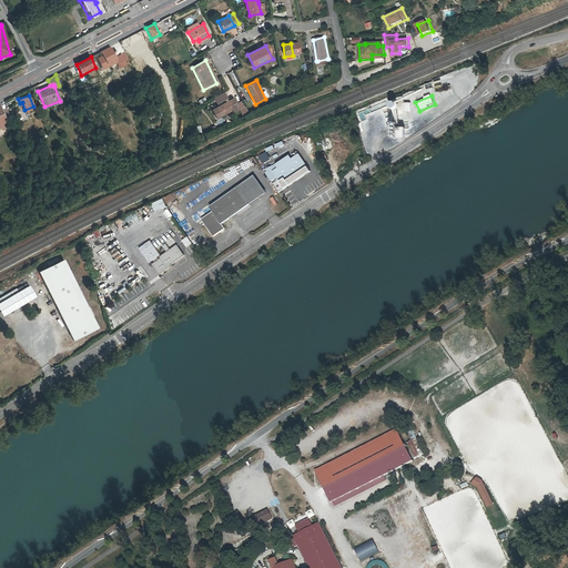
[(233,99),(211,110),(215,118),(229,111),(231,113),(237,109),(235,104),(233,99)]
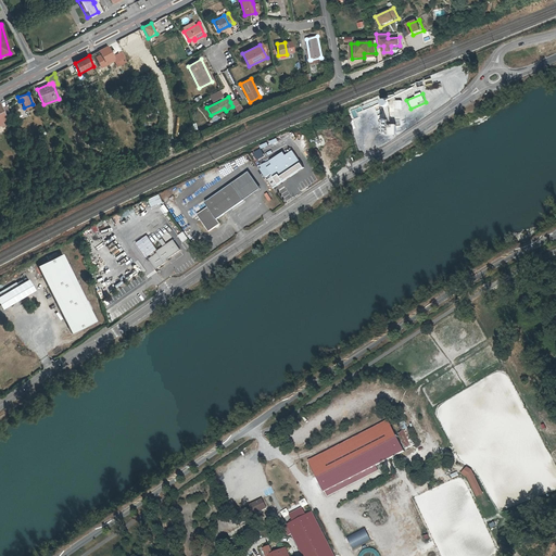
[(238,105),(232,106),(236,114),(242,111),(239,104),(238,105)]
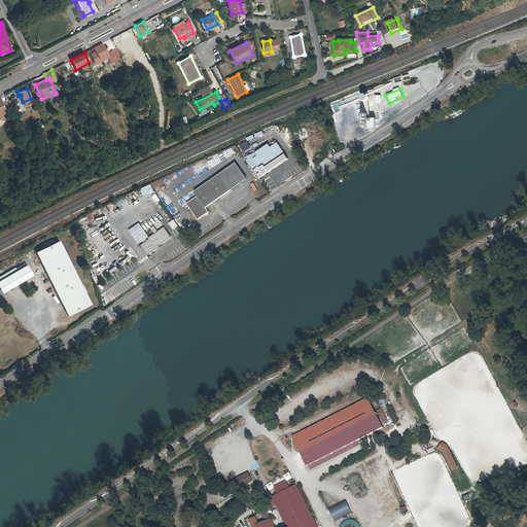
[(378,117),(366,117),(367,129),(378,128),(378,117)]
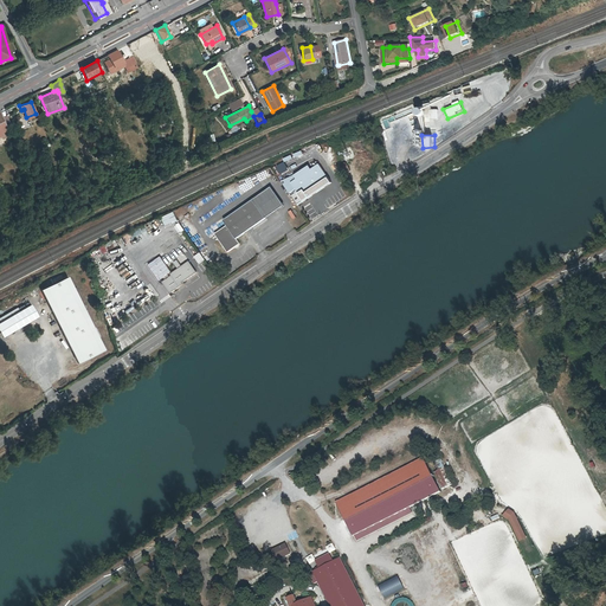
[(284,165),(277,169),(281,174),(288,169),(284,165)]
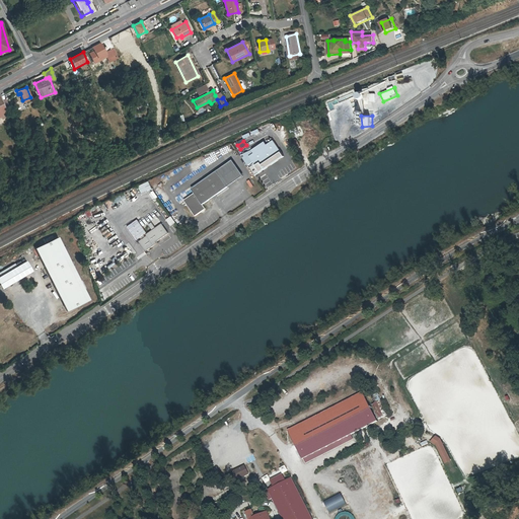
[(253,150),(242,155),(256,176),(262,172),(263,173),(286,157),(275,141),(269,145),(267,142),(253,151),(253,150)]
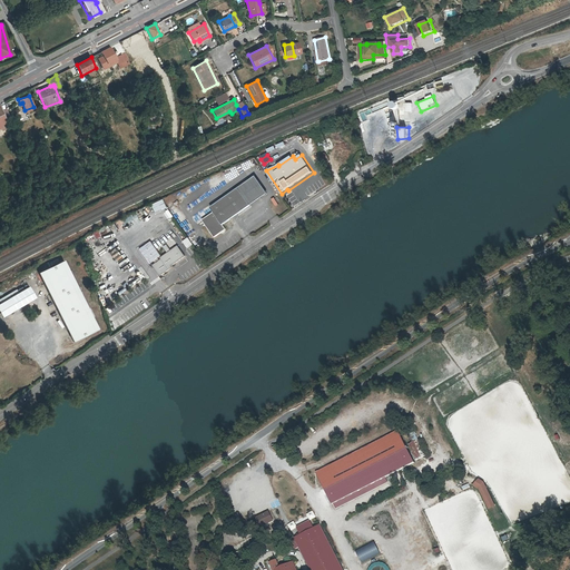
[(256,176),(239,188),(252,205),(268,194),(256,176)]
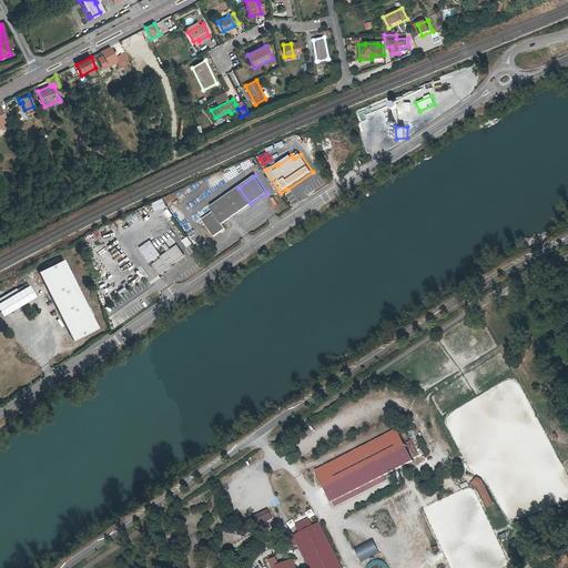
[(251,204),(239,188),(211,208),(214,212),(203,220),(214,235),(225,229),(223,224),(251,204)]
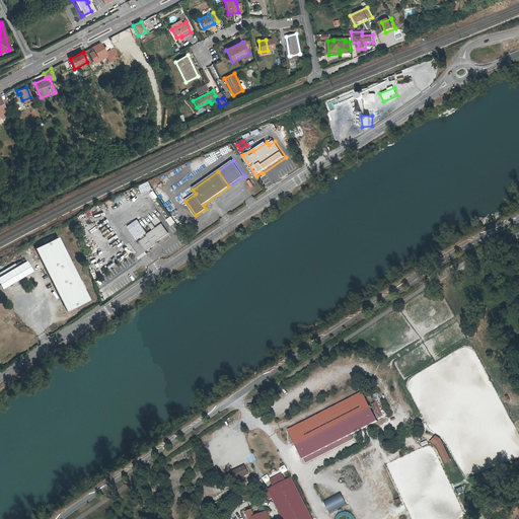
[(243,192),(239,187),(228,195),(224,198),(229,204),(243,192)]
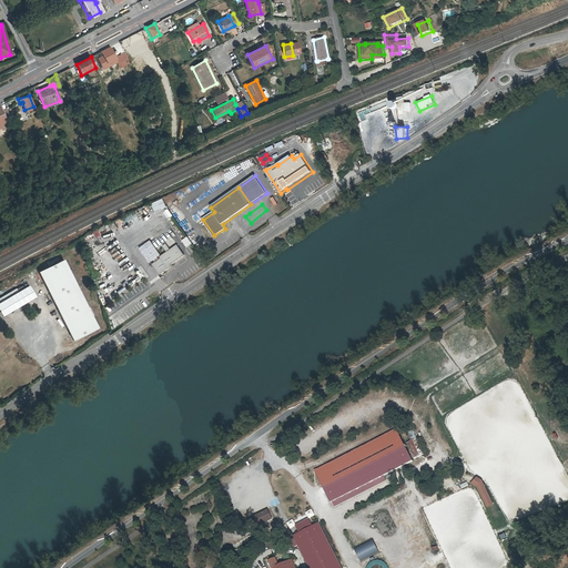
[(160,249),(173,239),(169,232),(155,242),(160,249)]
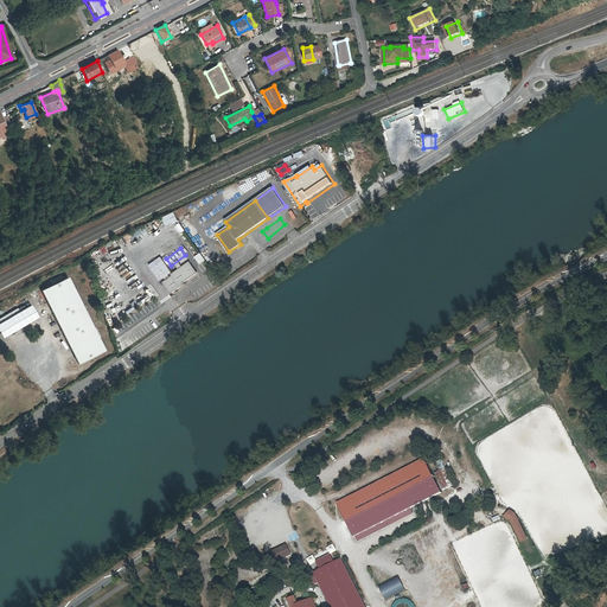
[(202,254),(196,256),(199,264),(206,261),(202,254)]
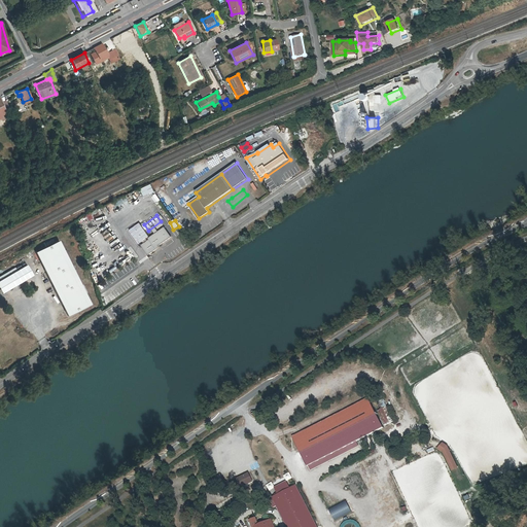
[(145,231),(135,238),(139,244),(143,242),(144,244),(142,246),(148,255),(160,247),(159,246),(172,237),(165,227),(149,239),(150,240),(148,241),(147,239),(149,238),(145,231)]
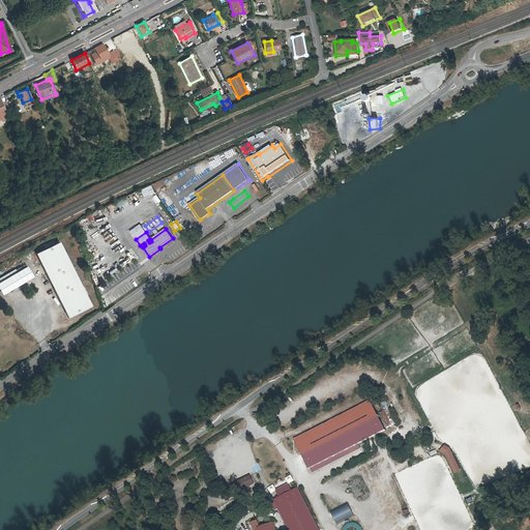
[(60,242),(37,254),(67,319),(91,307),(60,242)]
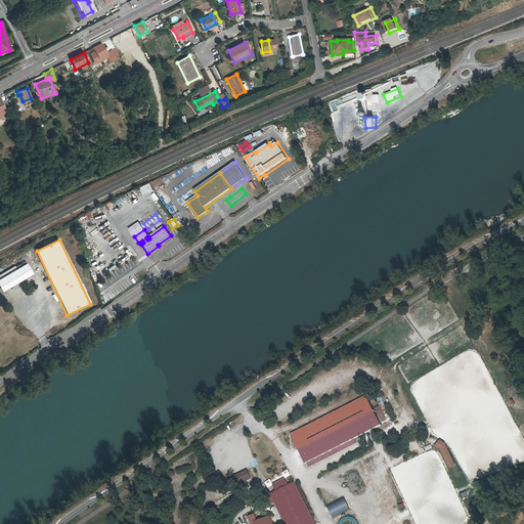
[(34,273),(27,263),(0,278),(0,288),(2,292),(34,273)]
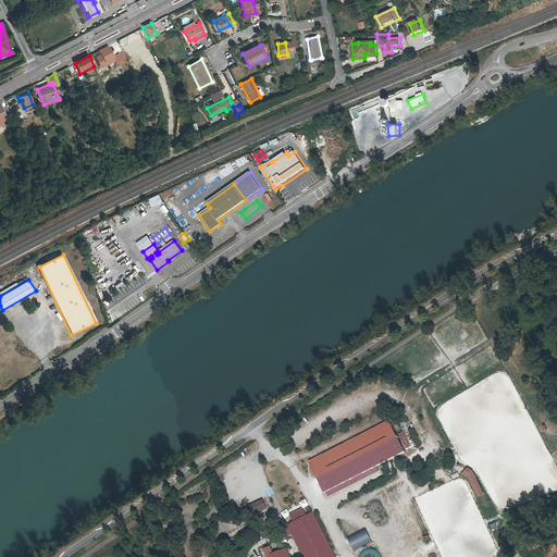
[(383,412),(306,455),(321,485),(399,443),(383,412)]
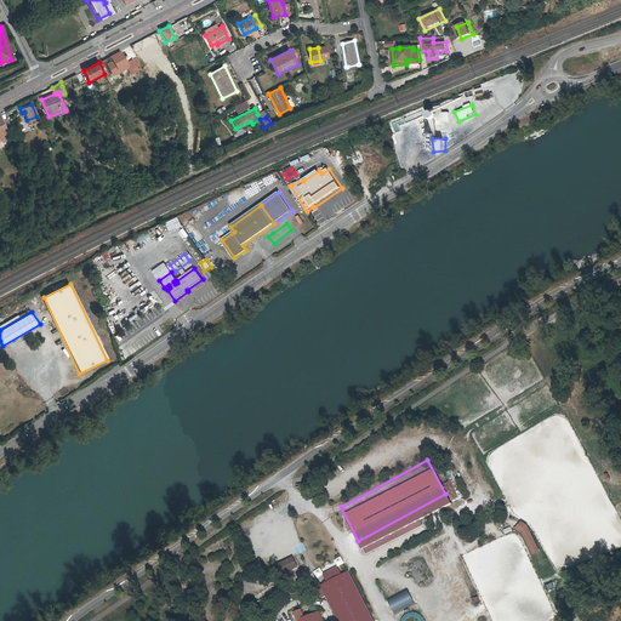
[(446,484),(454,502),(463,497),(456,479),(446,484)]
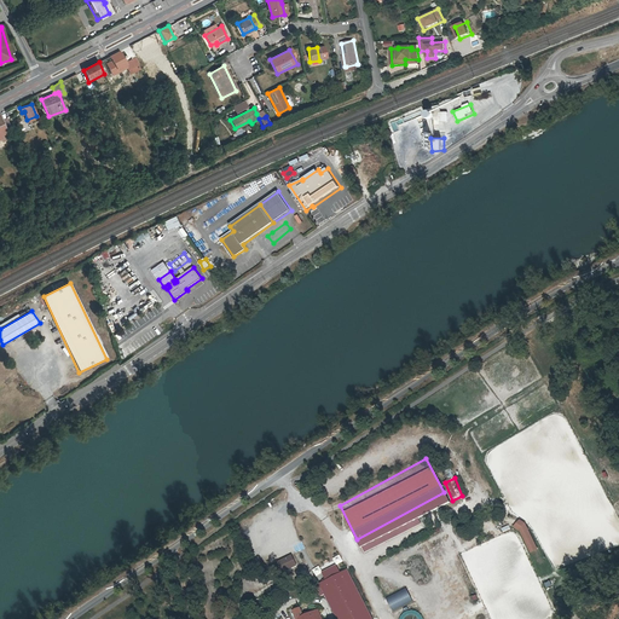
[(518,526),(532,554),(541,549),(525,519),(515,524),(513,520),(507,522),(510,530),(518,526)]
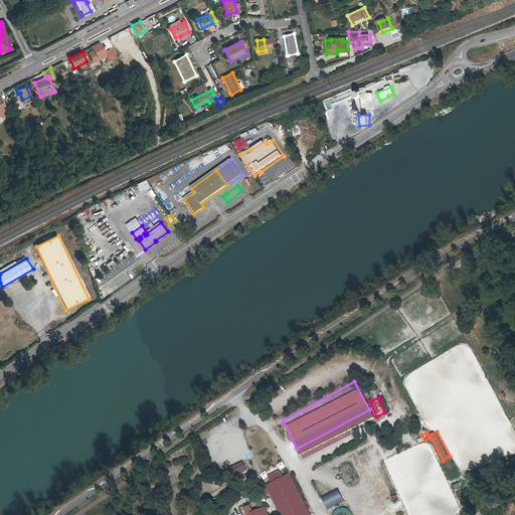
[(240,457),(229,463),(233,470),(244,464),(240,457)]
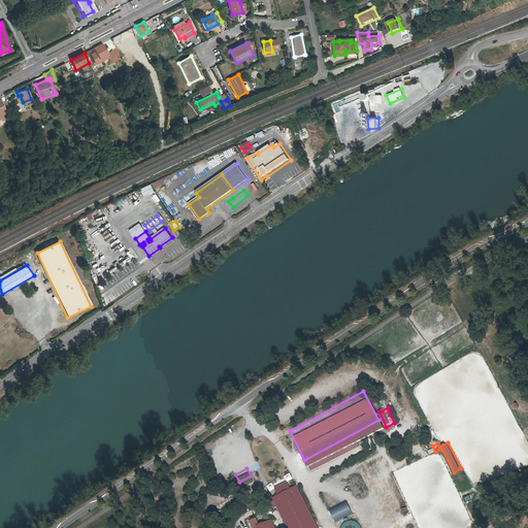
[(288,483),(293,480),(291,473),(285,476),(288,483)]
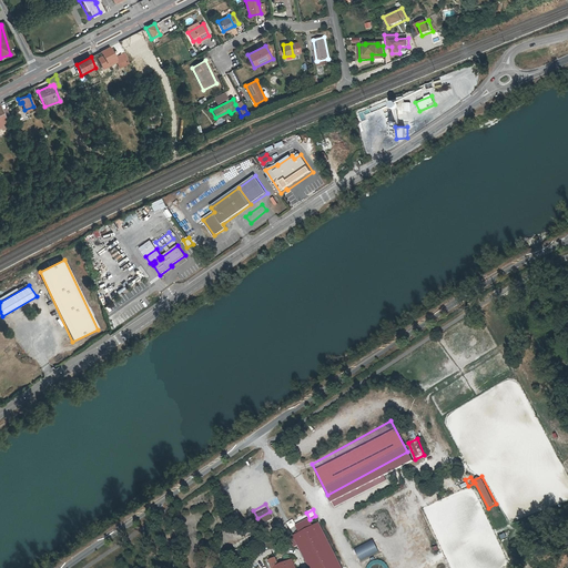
[(343,567),(316,516),(292,529),(311,567),(343,567)]
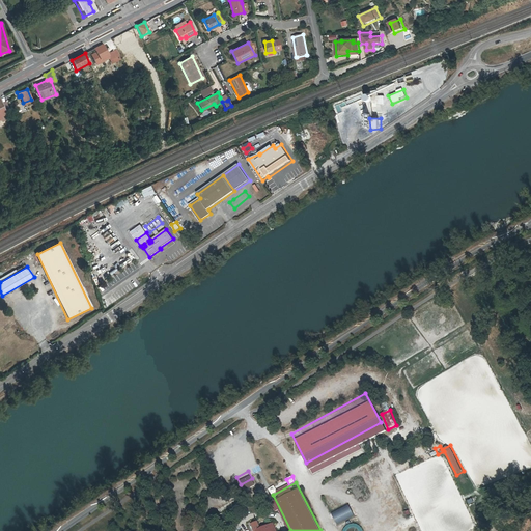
[(272,516),(253,525),(255,530),(261,530),(276,525),(272,516)]
